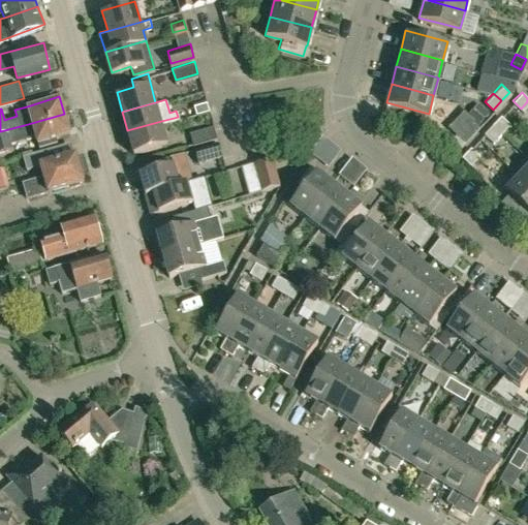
[(207,100),(193,103),(195,112),(209,109),(207,100)]
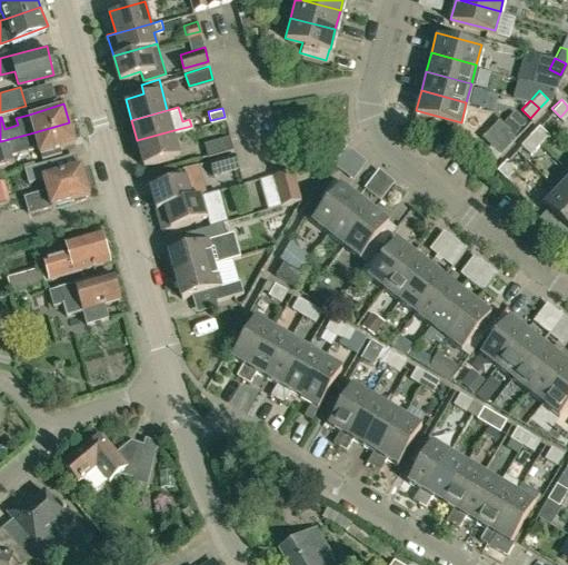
[(498,119),(482,135),(490,142),(499,151),(515,135),(498,119)]
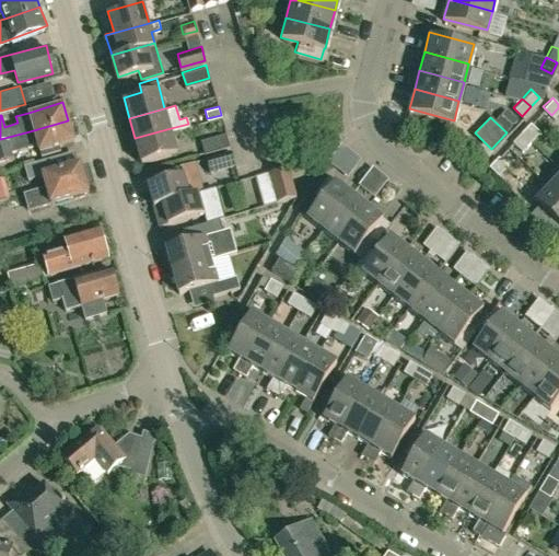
[(30,131),(0,139),(0,158),(12,154),(11,150),(37,141),(42,154),(60,149),(58,143),(73,138),(68,120),(30,131)]
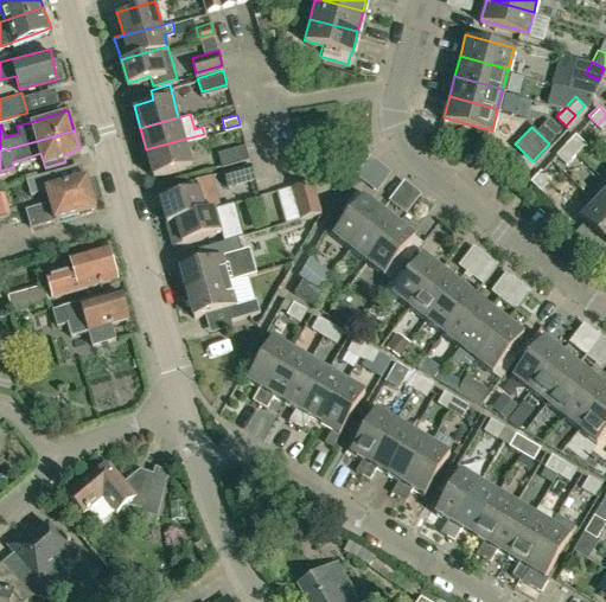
[(565,141),(574,151),(584,141),(574,132),(565,141)]
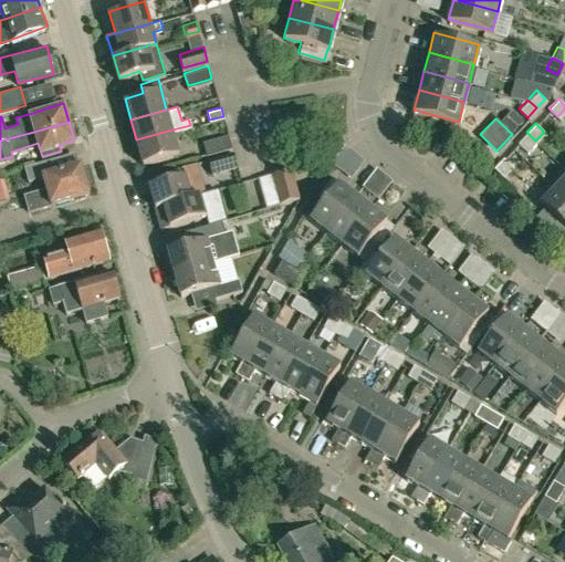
[(173,129),(136,139),(143,163),(178,152),(173,129)]
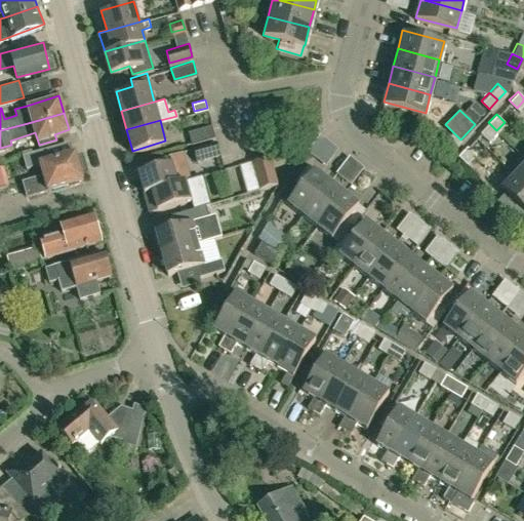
[(211,122),(188,129),(191,142),(215,135),(211,122)]
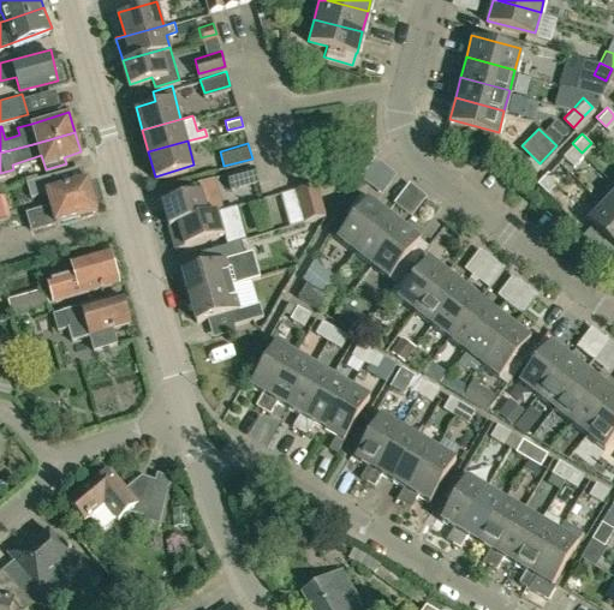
[(582,153),(572,143),(562,153),(572,162),(582,153)]
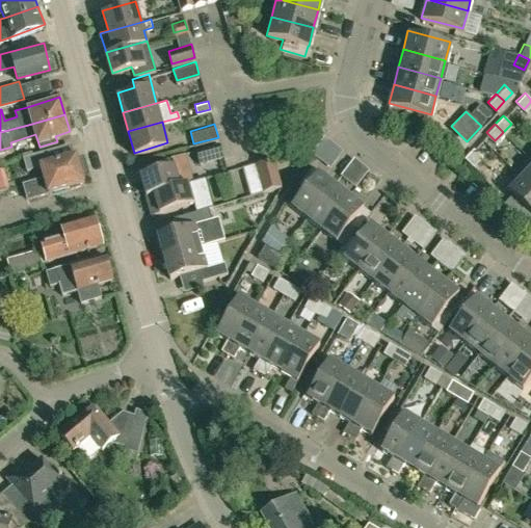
[(458,133),(450,141),(458,150),(467,141),(458,133)]
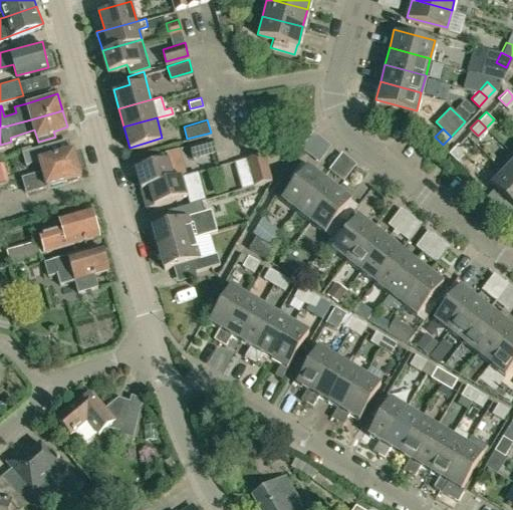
[(211,137),(189,143),(192,155),(214,149),(211,137)]
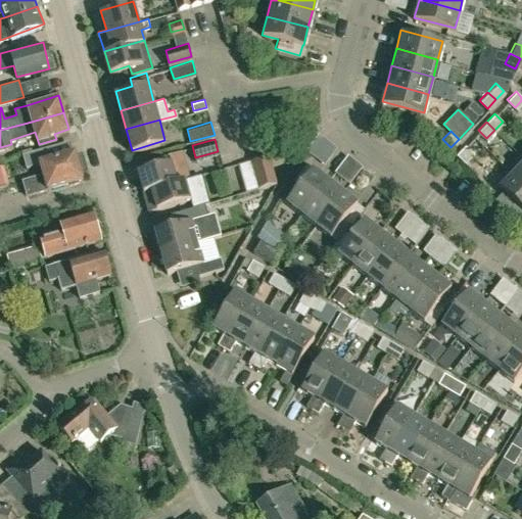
[(464,144),(456,153),(464,160),(472,152),(464,144)]
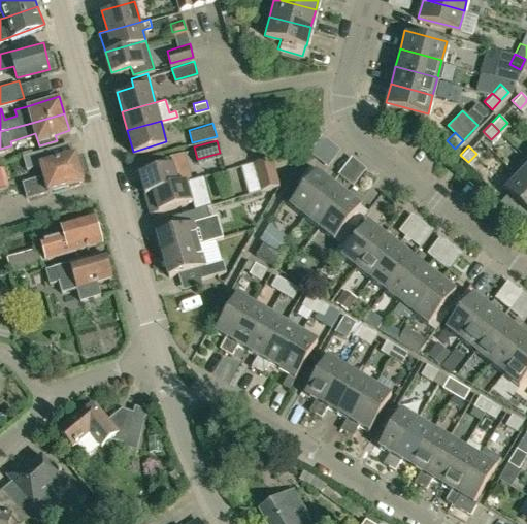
[(26,167),(40,163),(43,174),(23,179),(27,195),(83,179),(75,152),(53,158),(48,146),(22,154),(26,167)]
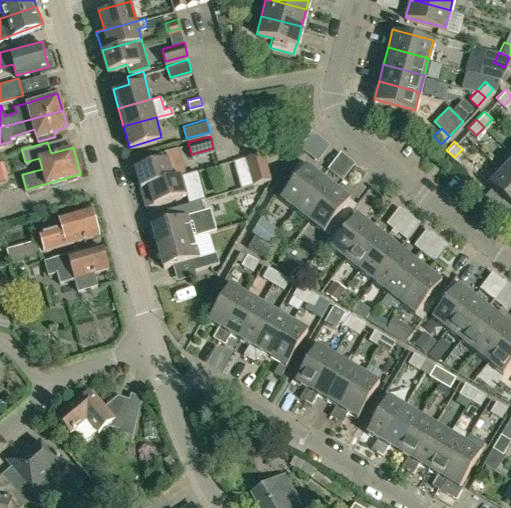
[(340,150),(328,166),(334,171),(347,155),(340,150)]
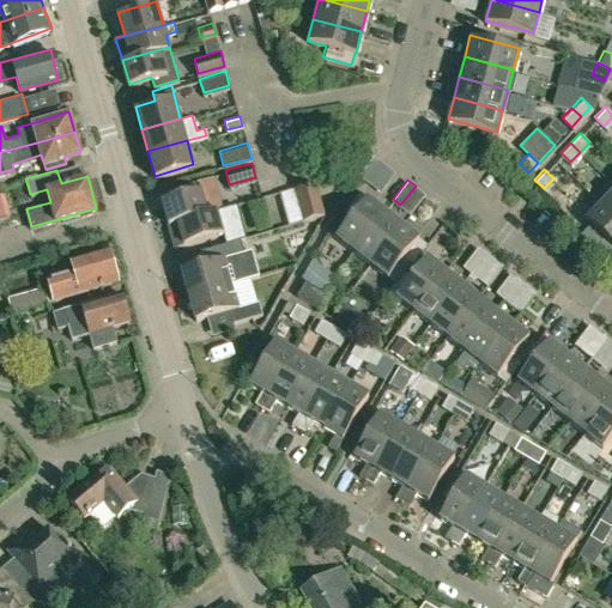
[(315,181),(292,187),(301,219),(323,213),(315,181)]
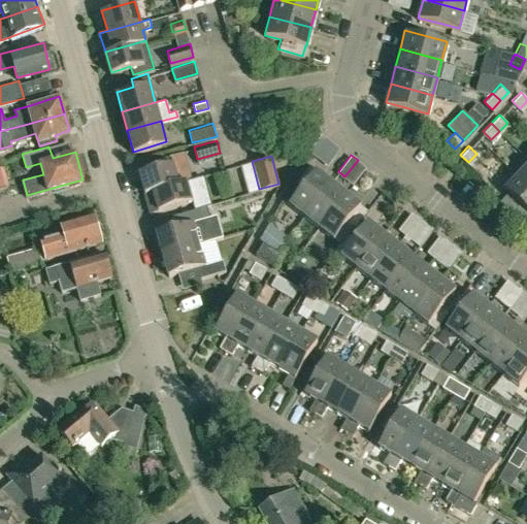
[(526,160),(516,171),(526,182),(526,160)]
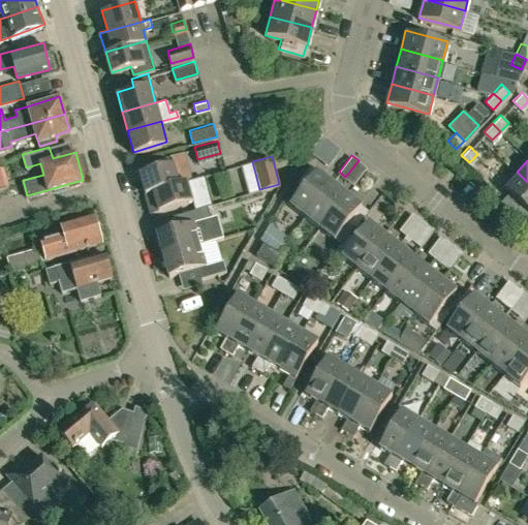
[(179,182),(178,181),(173,162),(140,172),(146,192),(154,190),(153,188),(179,182)]
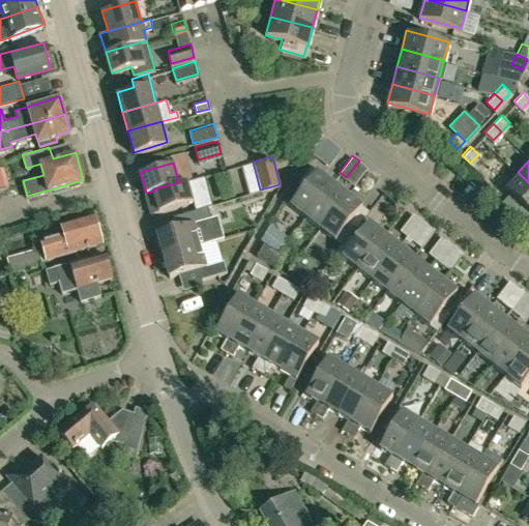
[(305,215),(332,181),(318,169),(317,170),(311,165),(298,181),(304,186),(291,204),(305,215)]
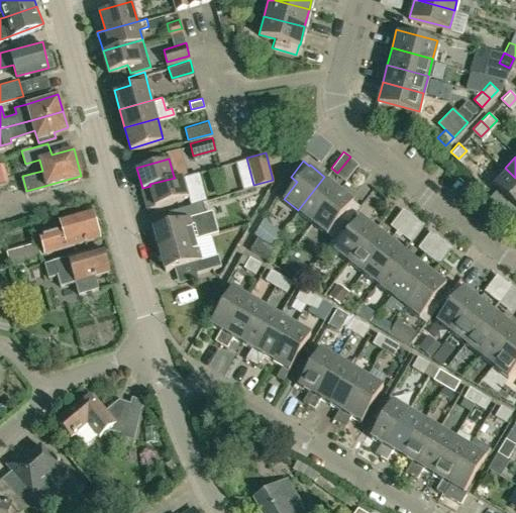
[(3,162),(0,163),(0,183),(8,181),(3,162)]
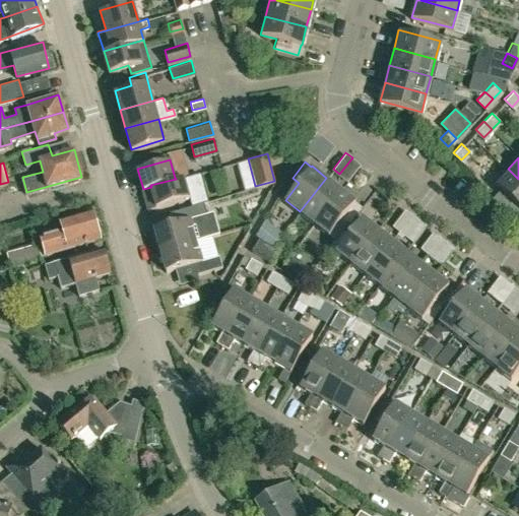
[(518,179),(508,169),(496,182),(518,205),(518,179)]
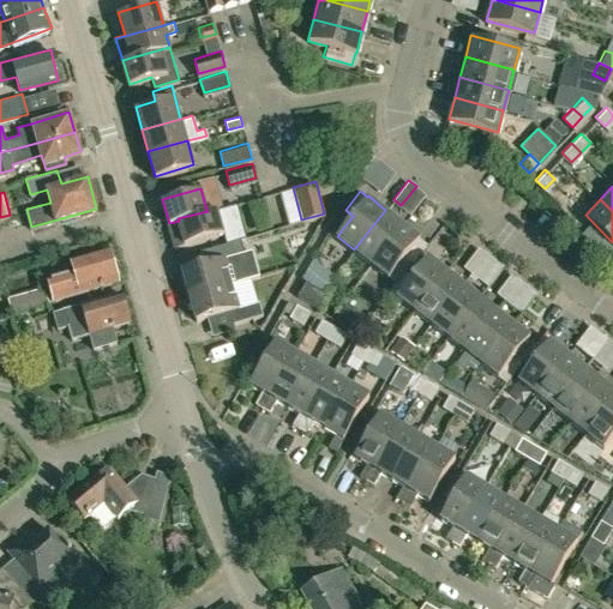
[(179,221),(169,223),(175,245),(223,231),(216,207),(206,210),(208,211),(178,218),(179,221)]
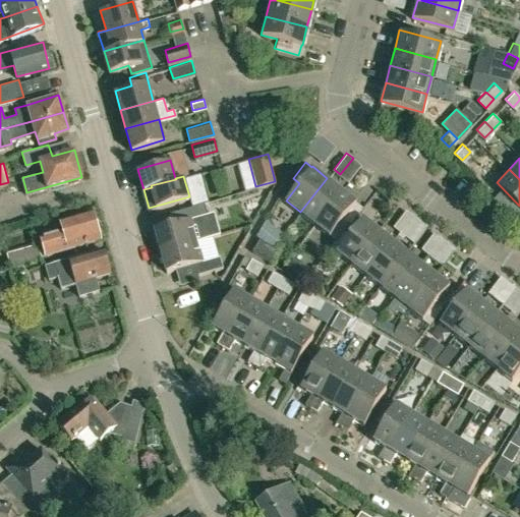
[(314,223),(341,188),(327,178),(300,212),(314,223)]
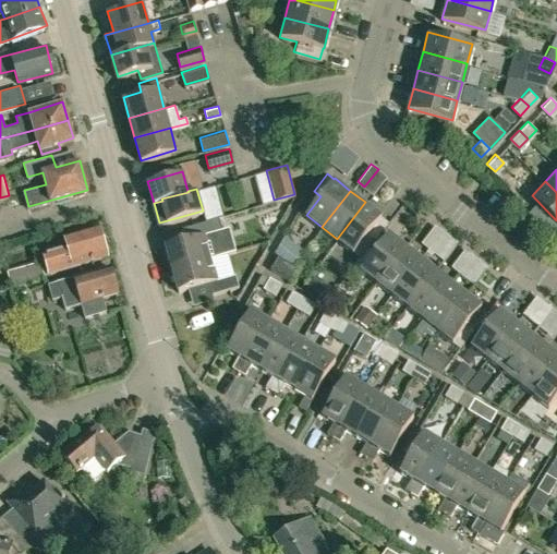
[(365,202),(337,239),(353,251),(367,232),(374,238),(387,220),(380,215),(382,214),(365,202)]
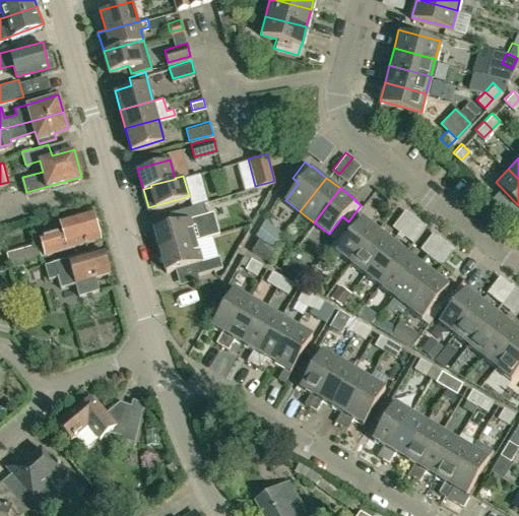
[(153,228),(158,248),(219,231),(219,230),(209,233),(206,219),(209,218),(204,200),(180,207),(183,219),(153,228)]
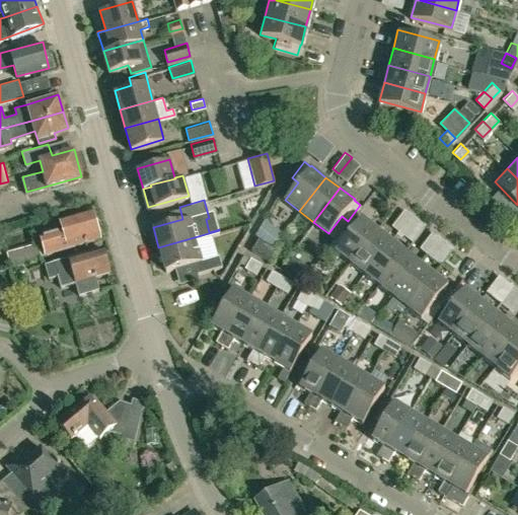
[(398,228),(411,213),(404,208),(392,224),(398,228)]
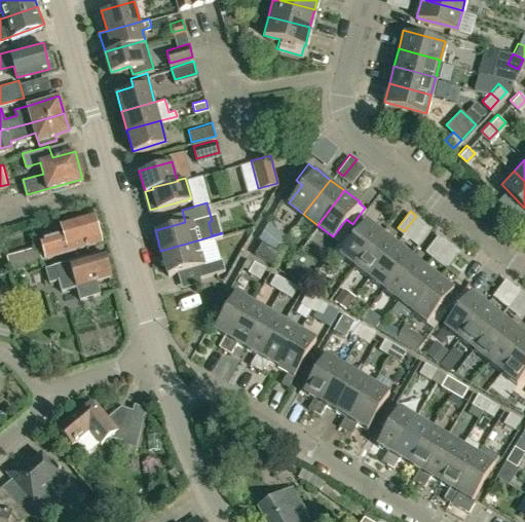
[(92,212),(61,221),(64,231),(40,237),(45,254),(100,238),(92,212)]
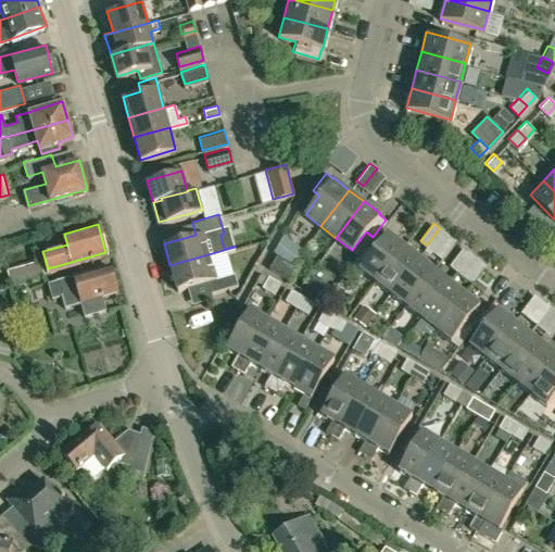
[(446,233),(440,228),(427,245),(433,250),(446,233)]
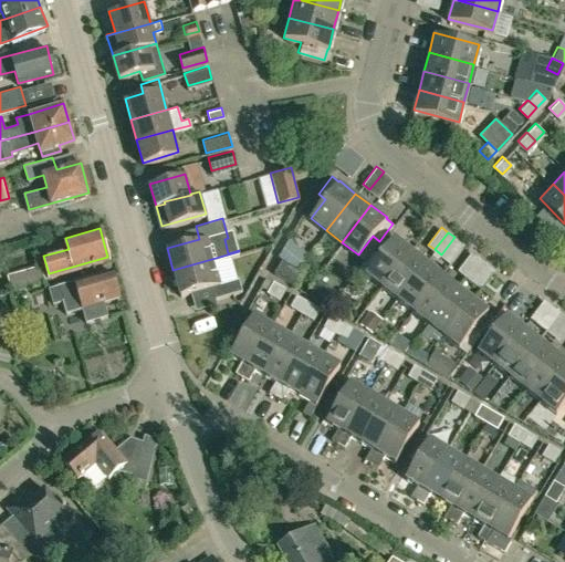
[(366,272),(382,284),(411,248),(395,235),(380,255),(374,249),(359,267),(366,272)]
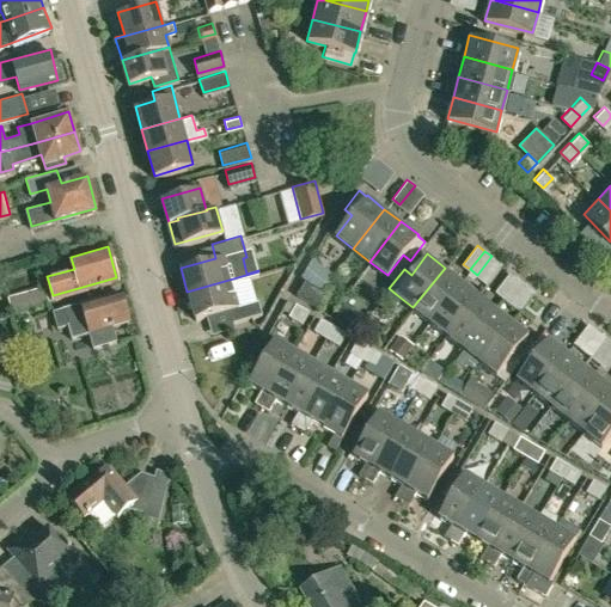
[(429,320),(462,280),(445,268),(413,307),(429,320)]
